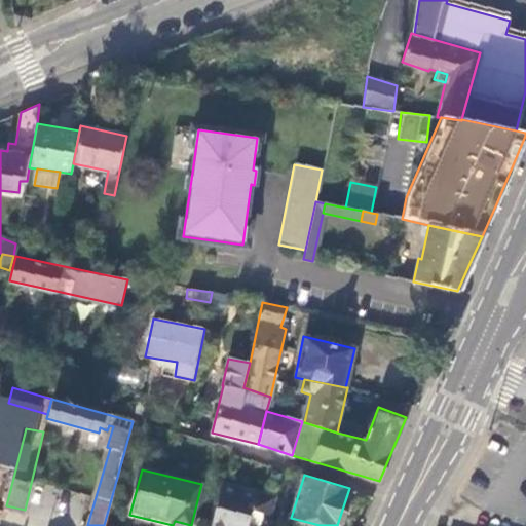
[(277,498),(221,482),(211,525),(212,525),(249,525),(254,511),(272,515),(277,498)]
